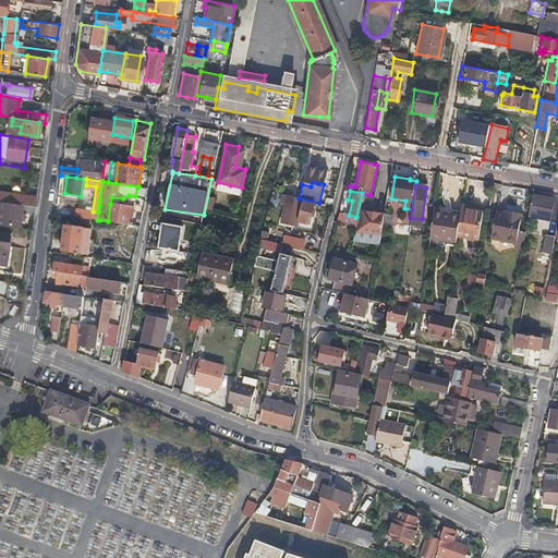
[(0,202),(2,202),(22,206),(33,207),(34,198),(0,192),(0,202)]
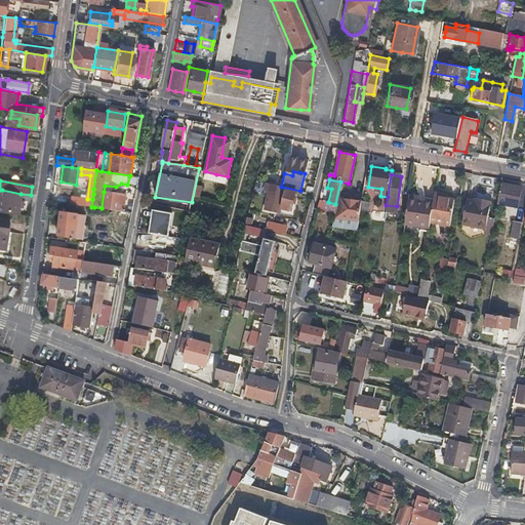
[(497,203),(508,205),(518,207),(522,188),(501,184),(497,203)]
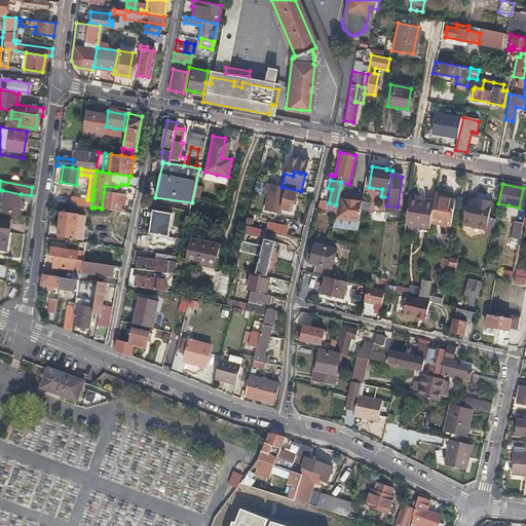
[(280,211),(287,212),(292,212),(295,191),(285,189),(280,211)]
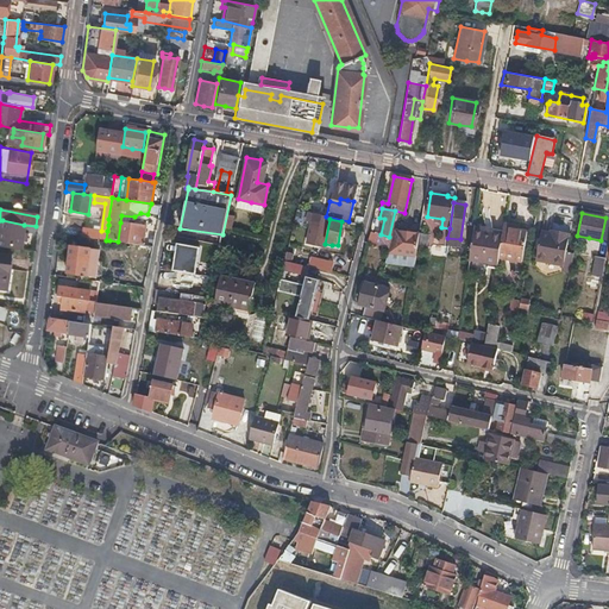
[(35,236),(36,226),(24,225),(23,226),(4,223),(1,230),(0,228),(0,246),(19,250),(22,233),(35,236)]
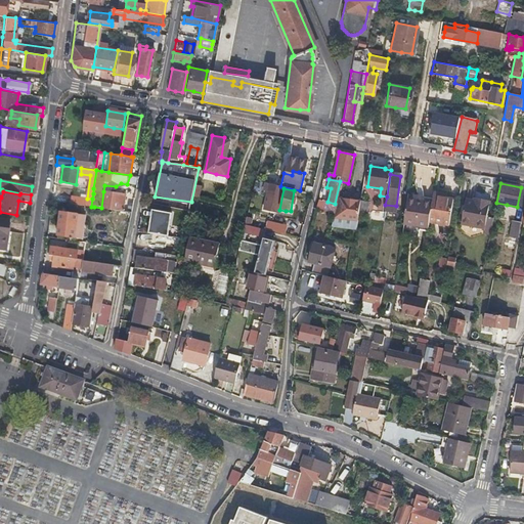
[(123,211),(124,203),(125,194),(103,191),(101,208),(123,211)]
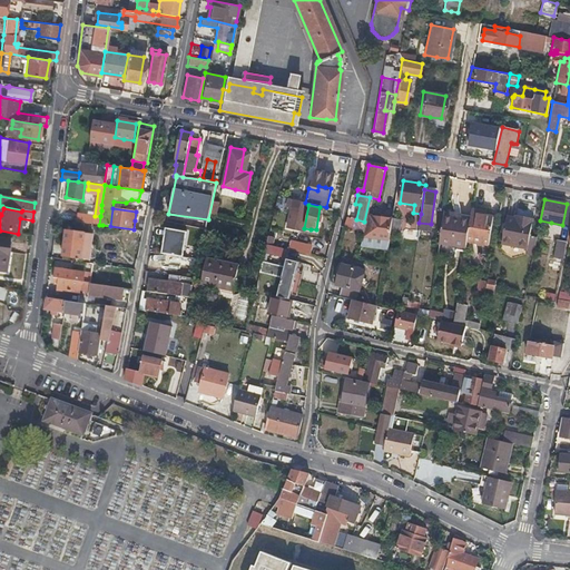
[(453,213),(444,212),(439,243),(465,247),(467,241),(470,219),(461,218),(453,217),(453,213)]
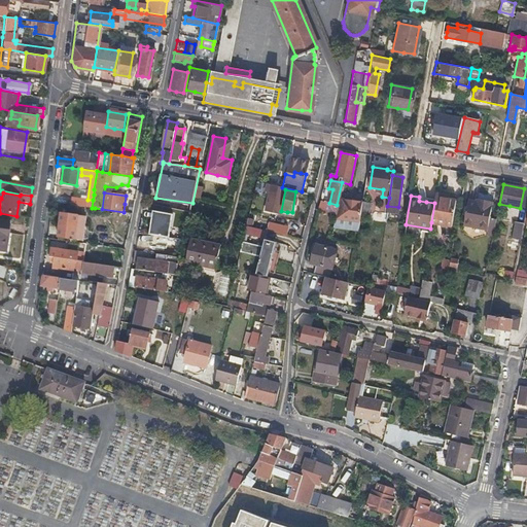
[(434,203),(431,222),(452,225),(456,200),(435,197),(434,203)]
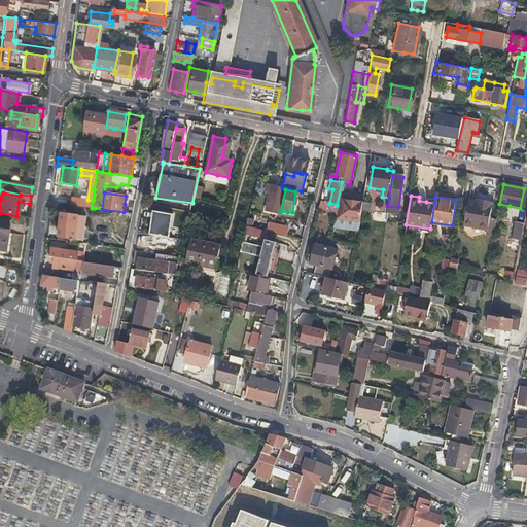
[(362,202),(362,201),(342,198),(335,225),(358,230),(360,214),(362,202)]
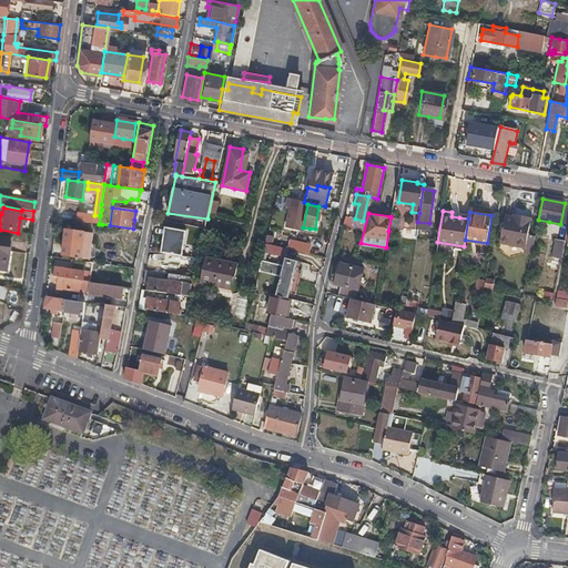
[(85,222),(99,224),(100,215),(94,215),(87,214),(85,222)]
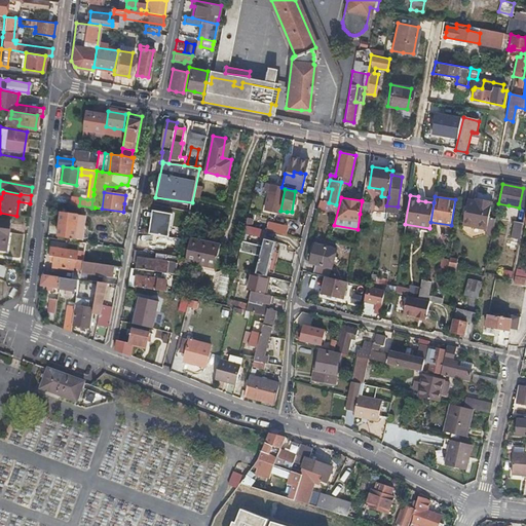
[(476,200),(475,201),(475,202),(467,200),(462,225),(486,229),(484,235),(491,236),(495,219),(488,218),(491,203),(476,200)]
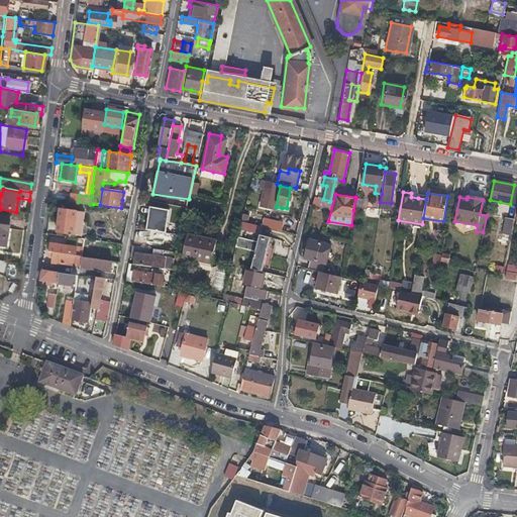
[(330,202),(314,198),(312,205),(329,209),(330,202)]
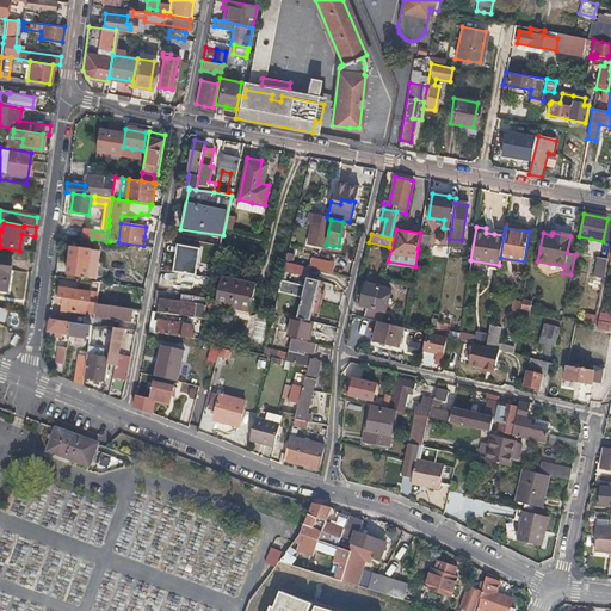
[(418,248),(423,250),(426,250),(429,235),(420,234),(418,248)]
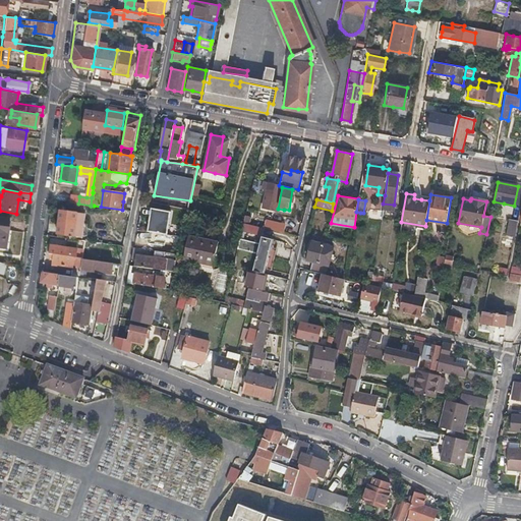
[(65,221),(62,221),(60,221),(58,234),(74,236),(77,212),(66,211),(65,221)]
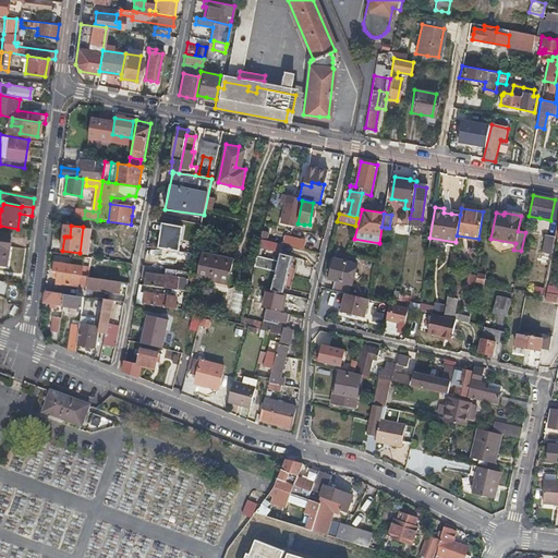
[(554,237),(549,237),(545,235),(543,249),(552,250),(554,237)]
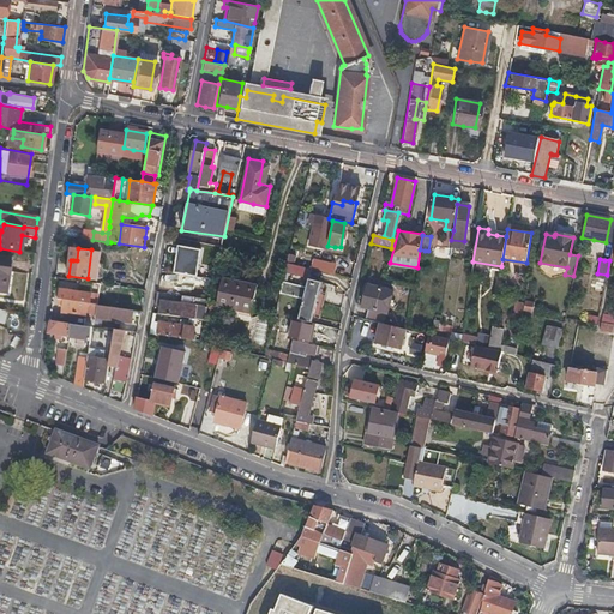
[(333,275),(335,270),(336,266),(313,262),(312,270),(319,271),(333,275)]
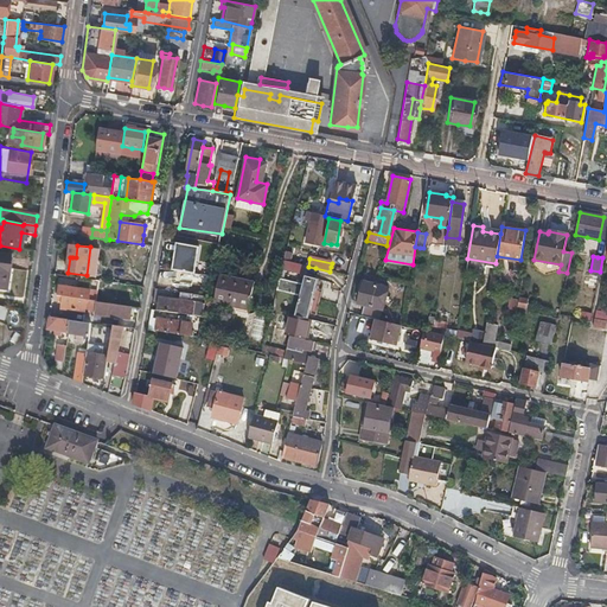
[(212,275),(203,274),(195,273),(192,286),(208,288),(212,275)]
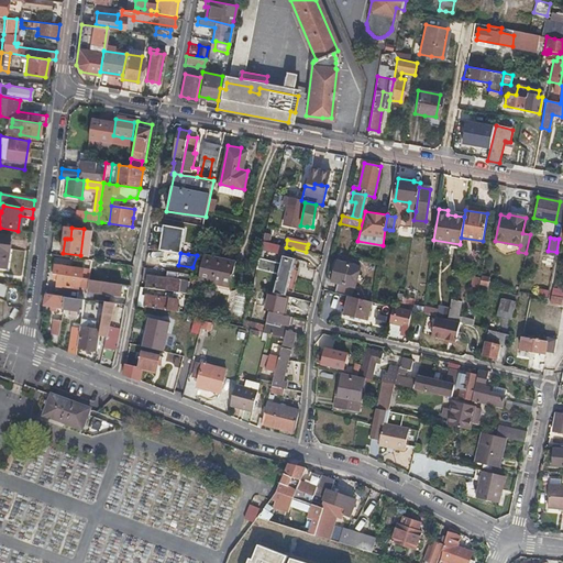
[(206,256),(203,267),(201,279),(233,286),(238,262),(206,256)]
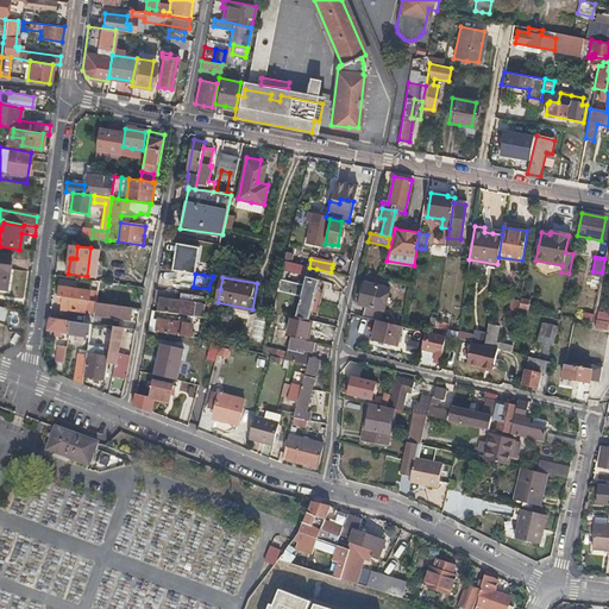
[(296,316),(309,320),(311,314),(316,315),(322,287),(320,286),(321,281),(306,277),(303,284),(281,278),(278,290),(301,296),(296,316)]
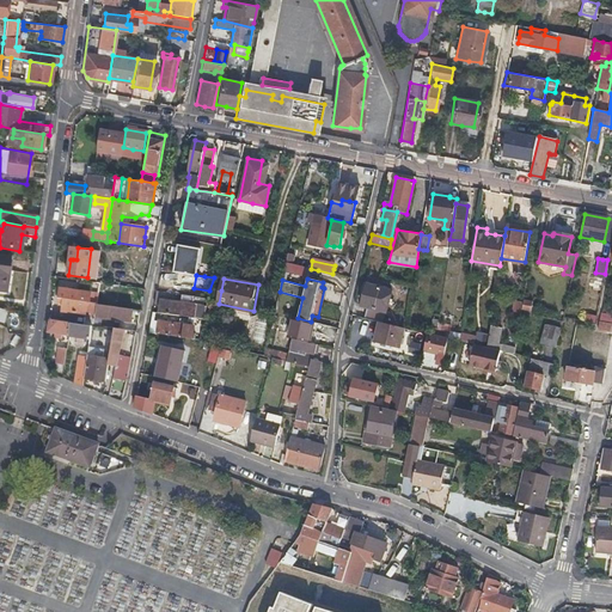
[(363,306),(361,317),(379,322),(380,322),(383,310),(385,311),(390,289),(367,283),(361,305),(363,306)]
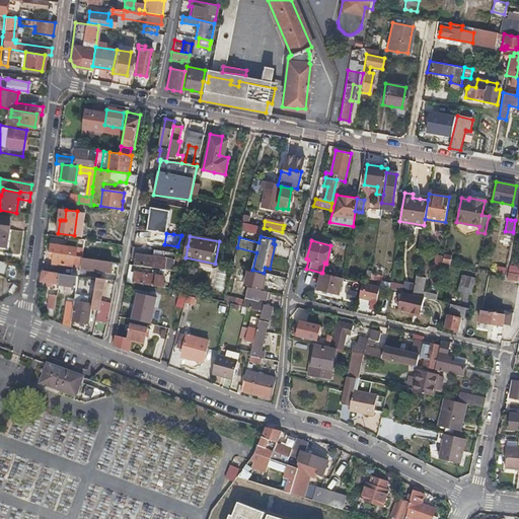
[(92,251),(102,253),(113,254),(114,247),(93,244),(92,251)]
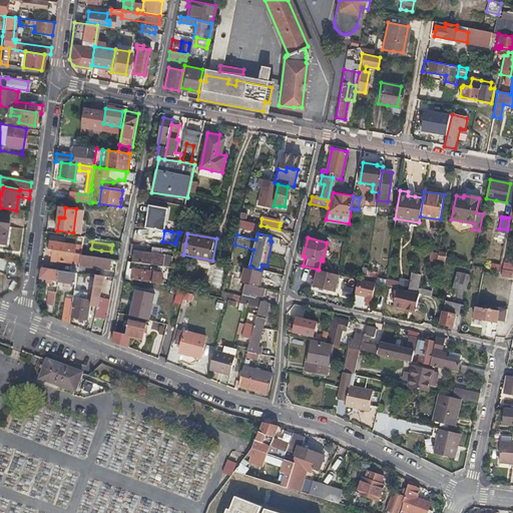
[(77,273),(79,266),(80,259),(73,258),(74,253),(77,253),(78,245),(50,242),(48,250),(51,251),(50,261),(72,264),(72,266),(74,267),(73,273),(77,273)]
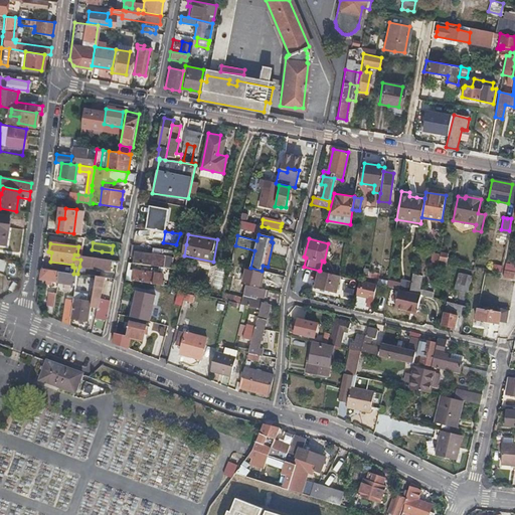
[(174,250),(168,249),(162,248),(161,255),(136,252),(135,263),(172,268),(174,250)]
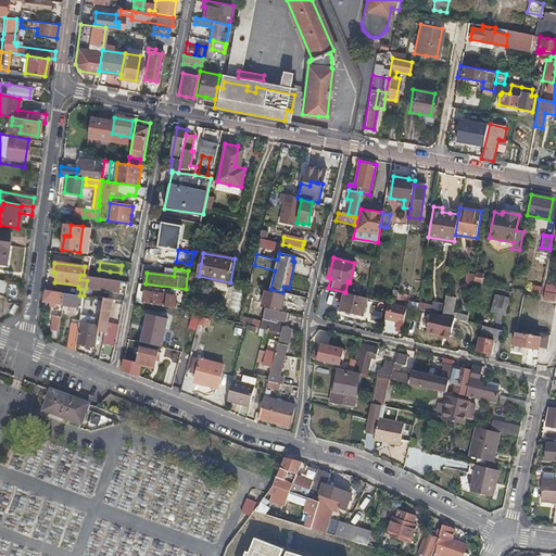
[(475,280),(479,281),(484,282),(485,275),(476,273),(475,280)]
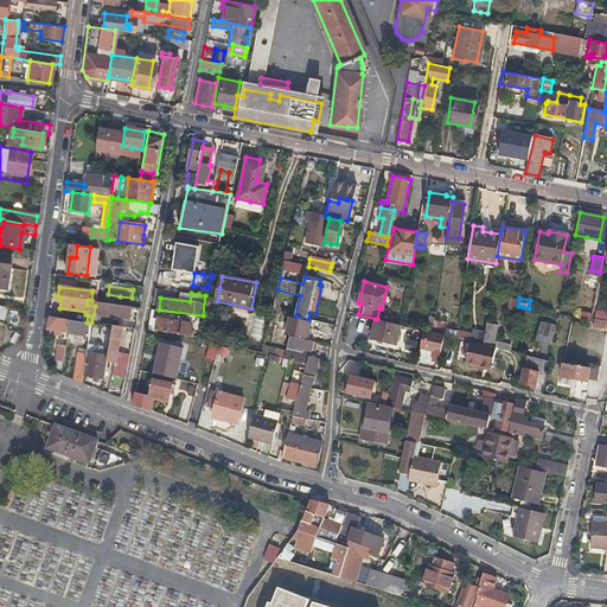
[(95,306),(94,314),(128,319),(131,306),(96,301),(95,306)]
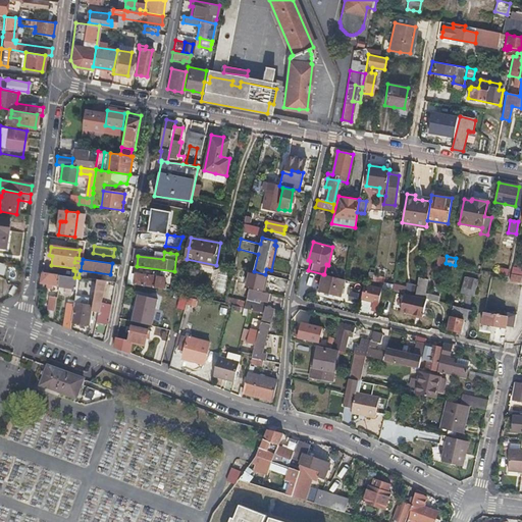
[(60,275),(74,277),(75,271),(73,270),(73,268),(51,265),(49,273),(60,275)]
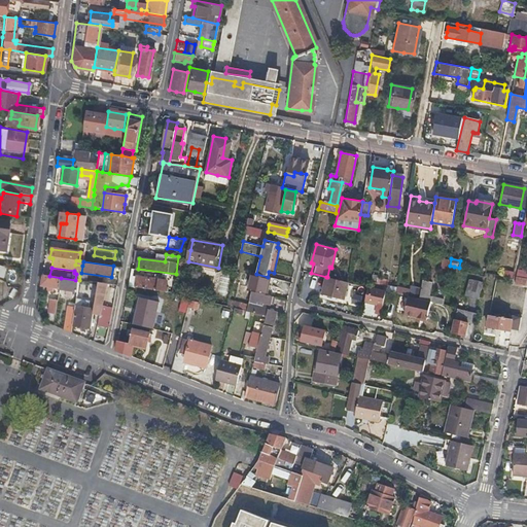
[(271,278),(268,277),(256,274),(251,273),(247,290),(250,291),(266,295),(271,278)]
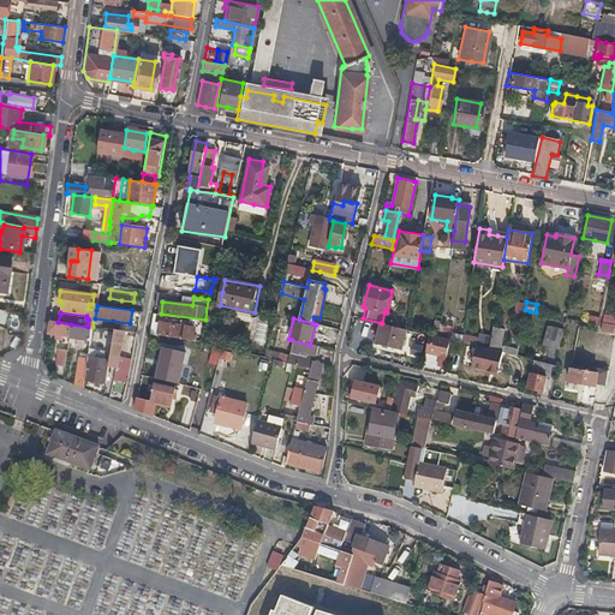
[(47,333),(69,336),(71,324),(58,322),(49,321),(47,333)]
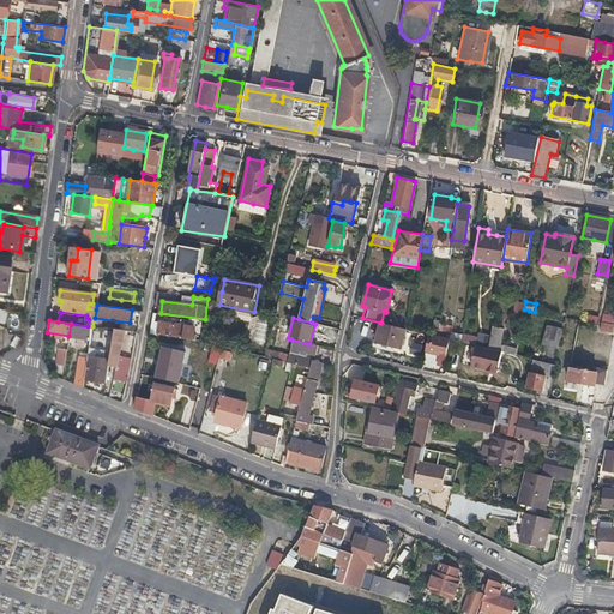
[(363,321),(357,320),(354,333),(361,335),(363,321)]
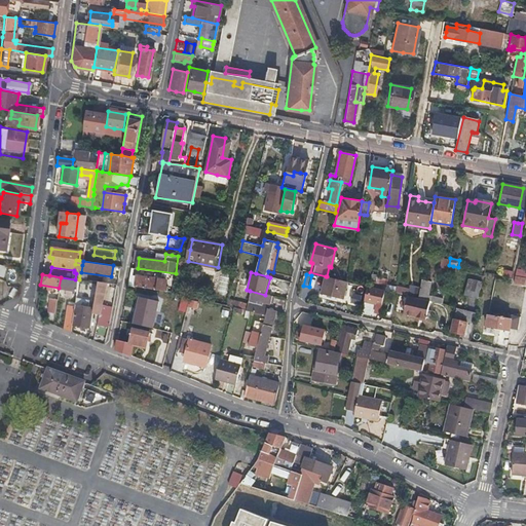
[(164,290),(165,285),(166,279),(137,275),(136,287),(164,290)]
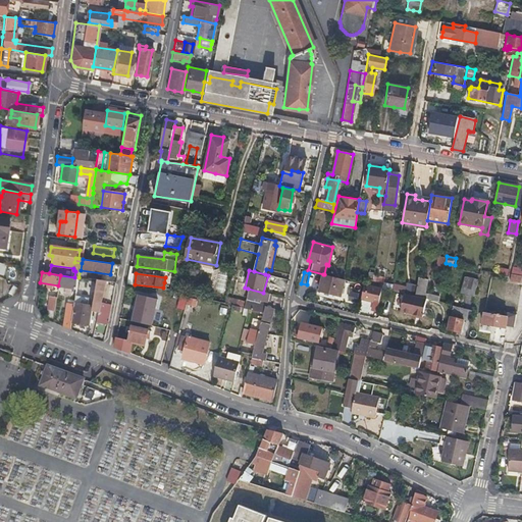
[(521,275),(511,273),(511,277),(510,280),(521,282),(521,275)]
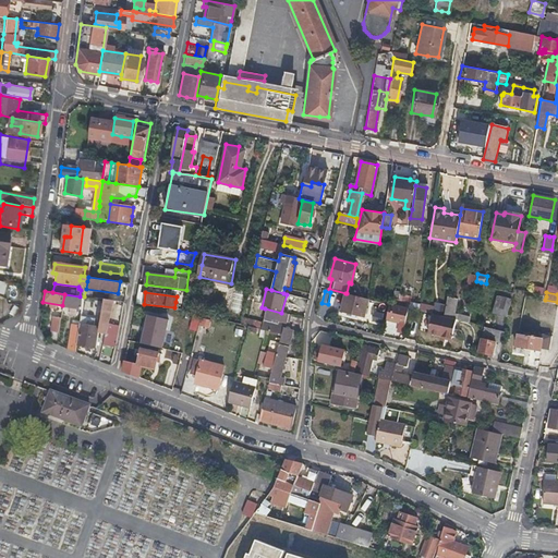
[(346,293),(343,302),(340,312),(363,317),(367,299),(347,293),(346,293)]
